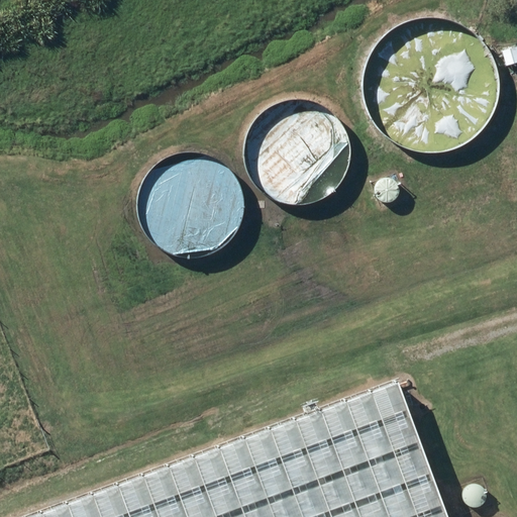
[(443,153),(464,146),(482,133),(494,115),(500,93),(499,70),(489,48),(473,31),(451,21),(428,18),(406,23),(386,35),(372,55),(365,75),(365,97),(371,117),(384,134),(401,147),(422,153),(443,153)]
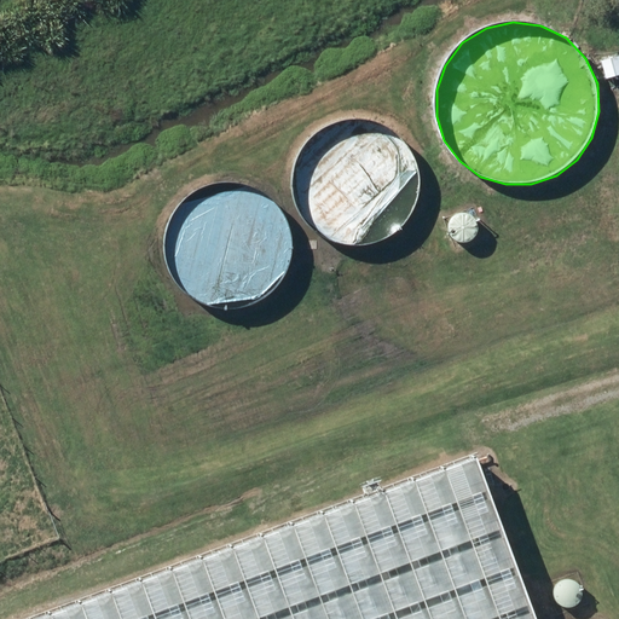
[(365,247),(385,242),(400,230),(412,213),(418,192),(417,172),(409,152),(395,137),(376,127),(356,123),(335,127),(317,138),(304,154),(296,172),(295,192),(300,212),(311,227),(327,239),(345,247),(365,247)]
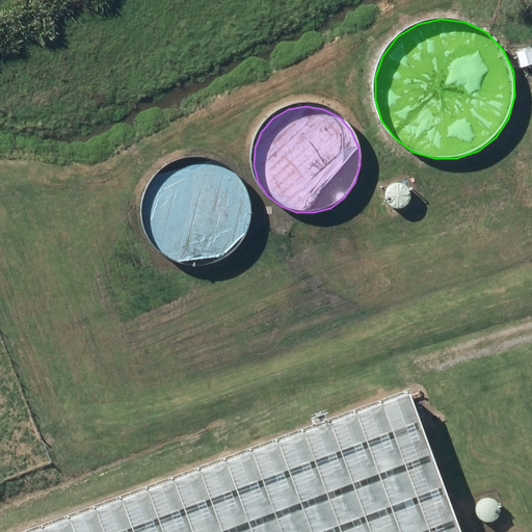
[(242,243),(249,227),(250,208),(246,191),(237,177),(222,166),(206,160),(188,160),(171,165),(157,176),(148,190),(142,207),(143,225),(151,242),(162,256),(179,264),(196,267),(214,265),(230,256),(242,243)]
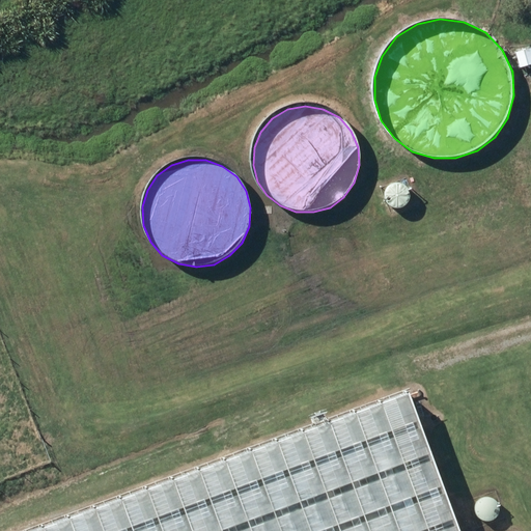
[(392,206),(396,208),(400,208),(404,207),(408,205),(411,202),(412,198),(412,194),(411,190),(408,187),(403,184),(399,183),(395,184),(391,186),(389,189),(387,193),(386,196),(387,200),(389,204),(392,206)]
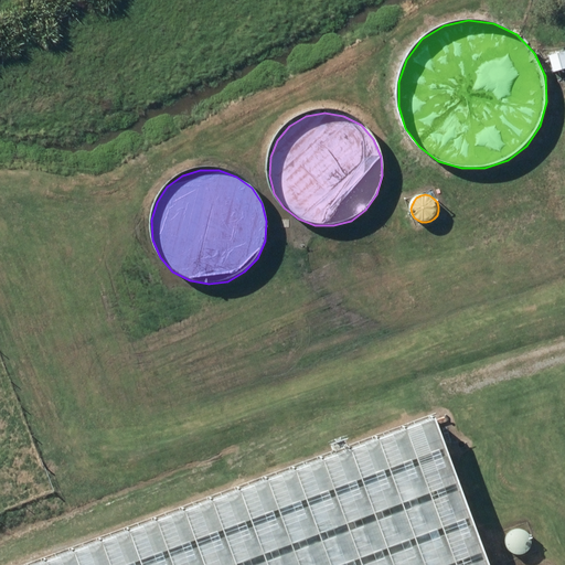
[(491,564),(436,416),(30,564),(491,564)]
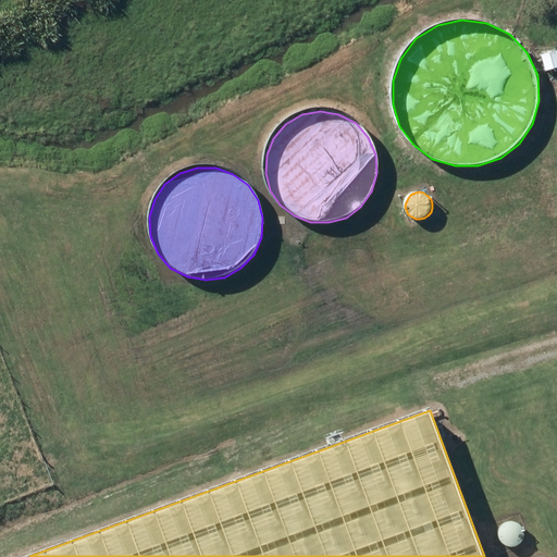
All buildings are outlined.
